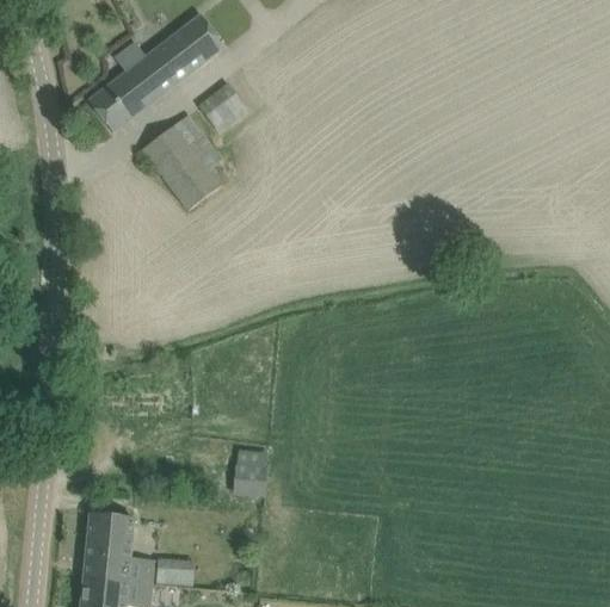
[(111,130),(223,45),(199,13),(145,55),(134,41),(114,56),(124,70),(87,99),(111,130)]
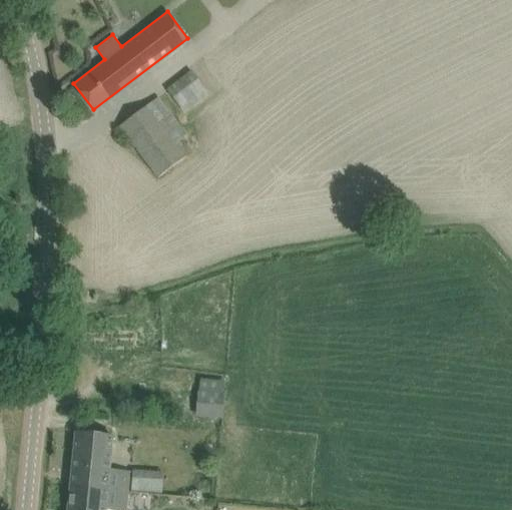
[(206,91),(202,86),(190,70),(166,88),(183,109),(206,91)]
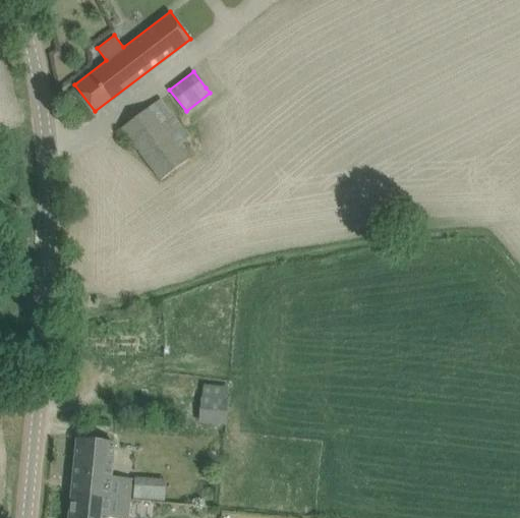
[(160,97),(120,126),(160,178),(176,166),(187,158),(176,142),(187,134),(176,119),(172,114),(172,113),(160,97)]
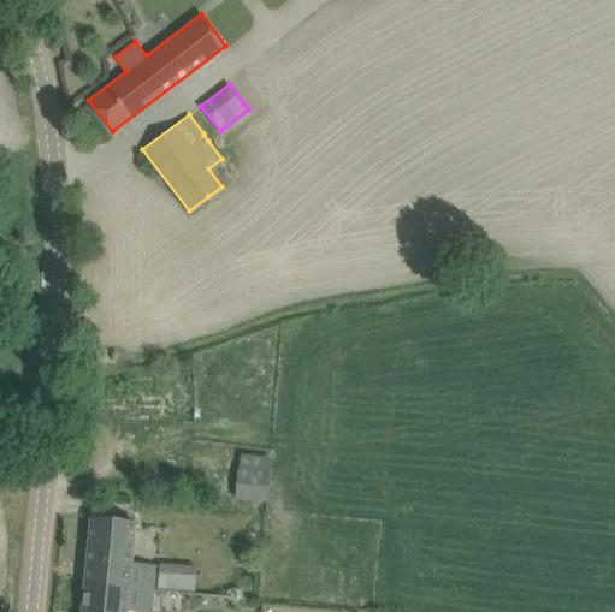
[(268,470),(236,468),(234,498),(267,501),(268,470)]
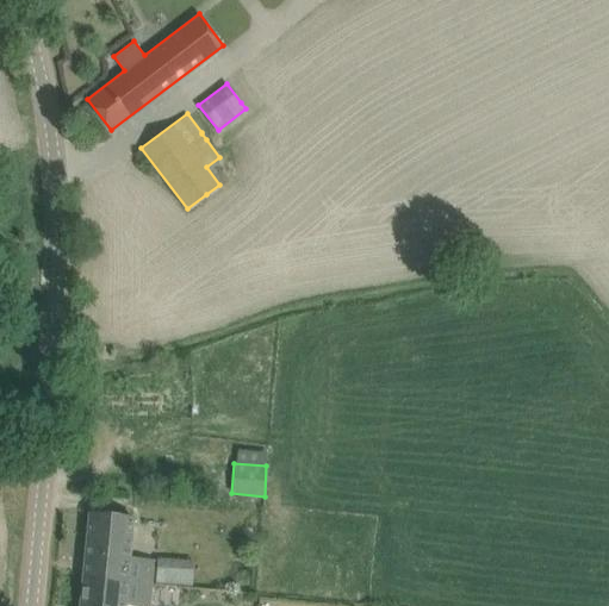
[(89,511),(84,575),(150,582),(151,558),(129,556),(132,516),(89,511)]
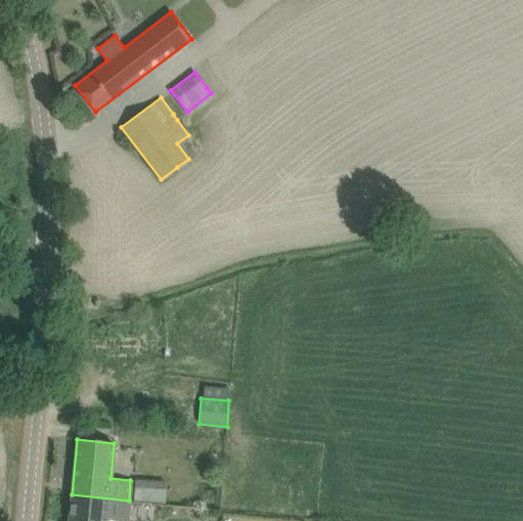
[(166,479),(136,476),(134,496),(164,500),(166,479)]
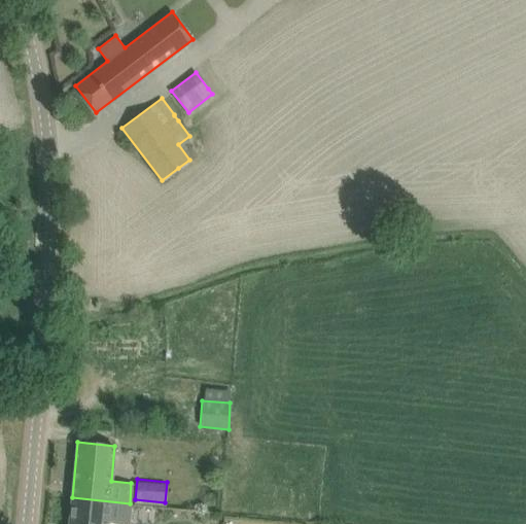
[(128,523),(130,503),(72,497),(69,523),(106,523),(107,522),(128,523)]
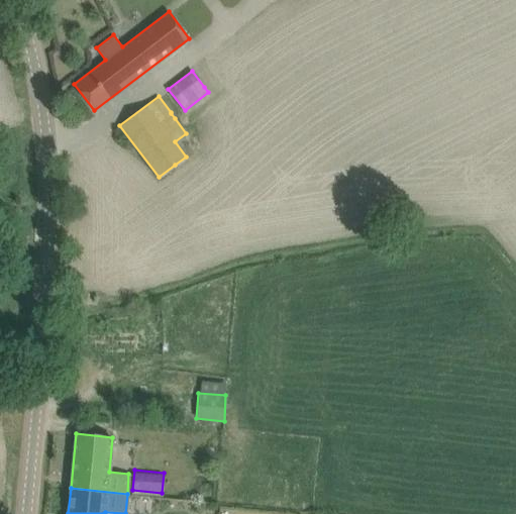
All buildings are outlined.
